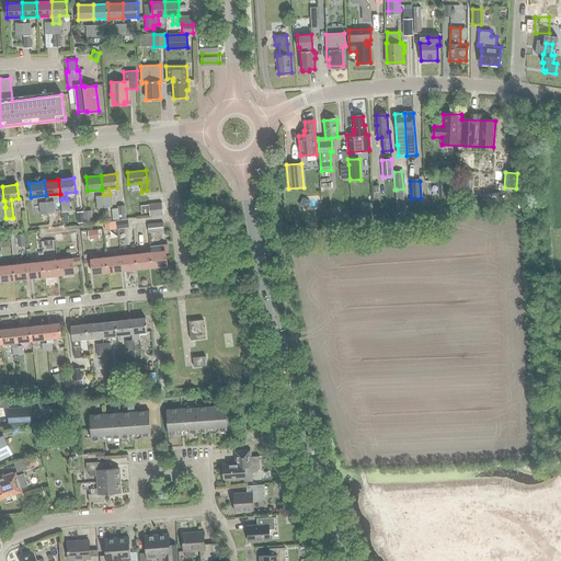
[(48,213),(46,202),(38,203),(39,214),(48,213)]
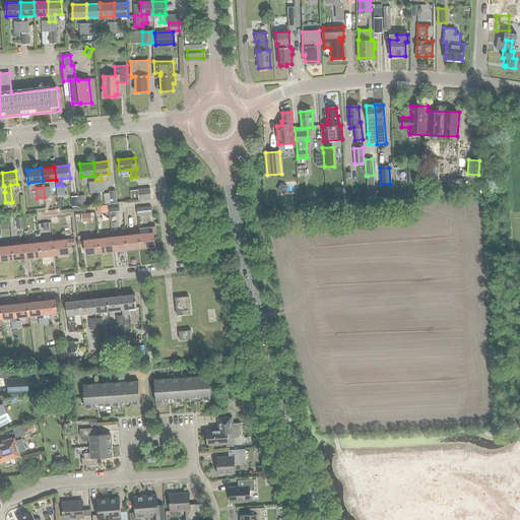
[(151,199),(150,187),(137,189),(138,201),(151,199)]
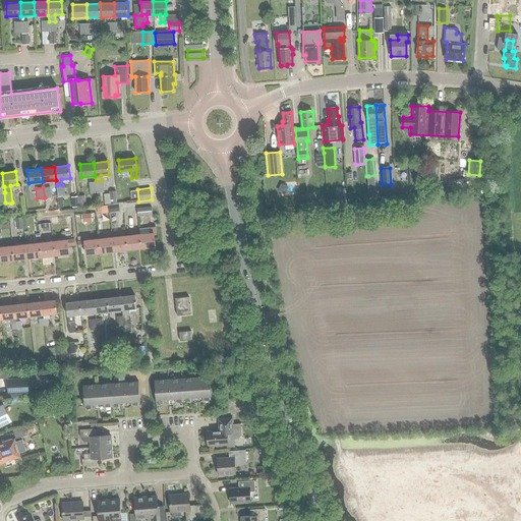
[(346,194),(338,194),(339,207),(347,206),(346,194)]
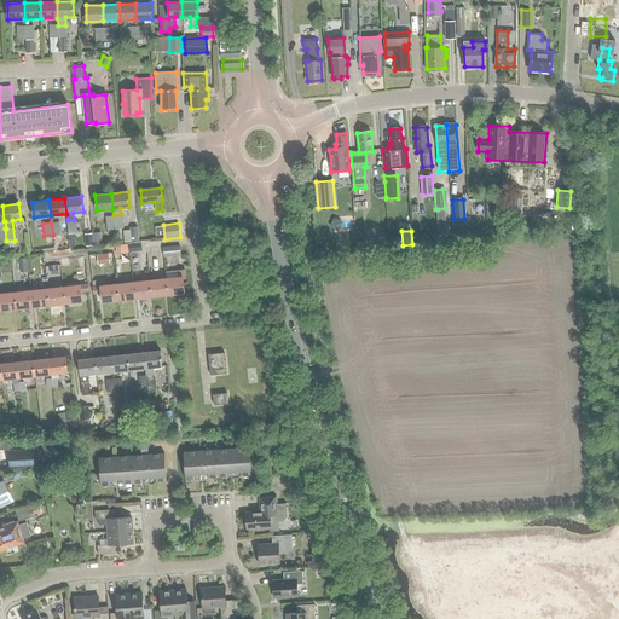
[(103,244),(100,232),(92,233),(94,246),(103,244)]
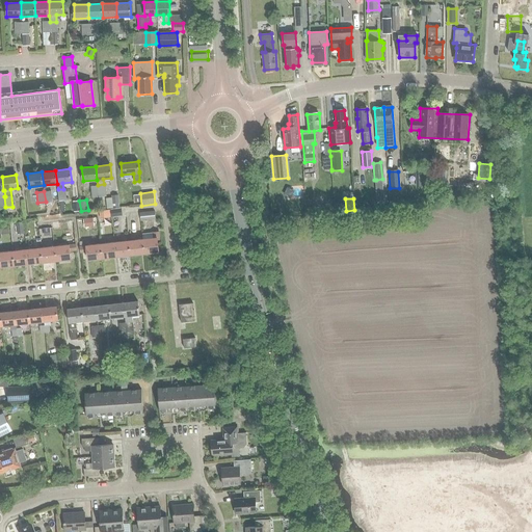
[(123,216),(121,208),(110,209),(111,217),(123,216)]
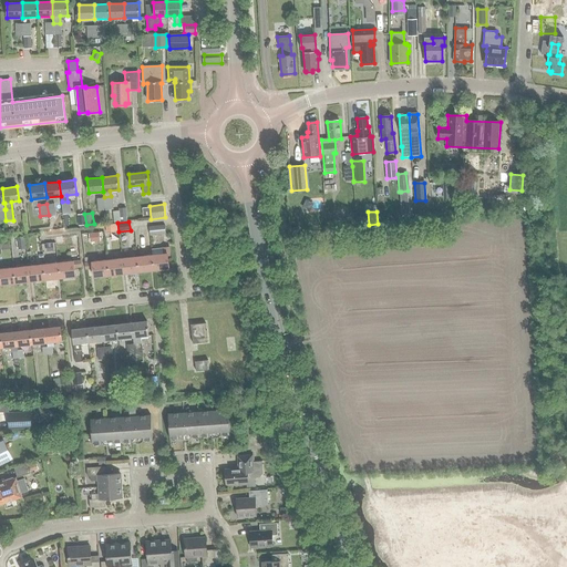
[(165,234),(164,225),(148,226),(150,236),(165,234)]
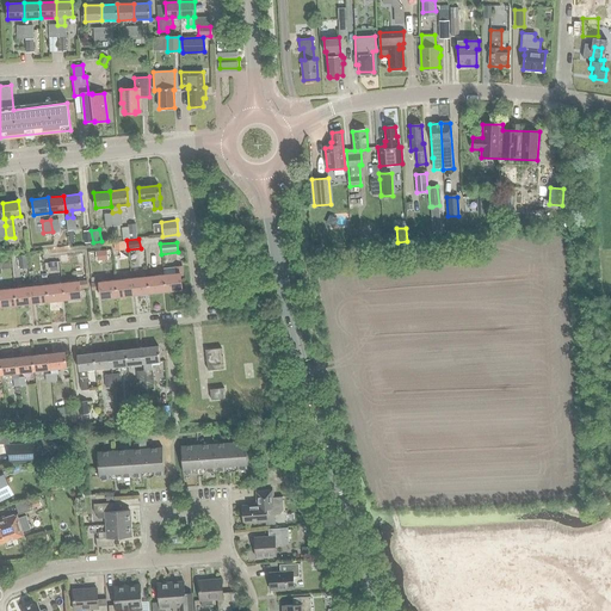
[(106,251),(96,252),(97,260),(107,259),(106,251)]
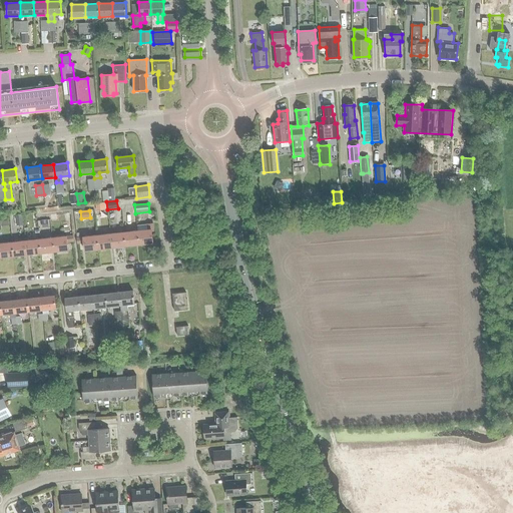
[(23,224),(22,214),(15,214),(16,225),(23,224)]
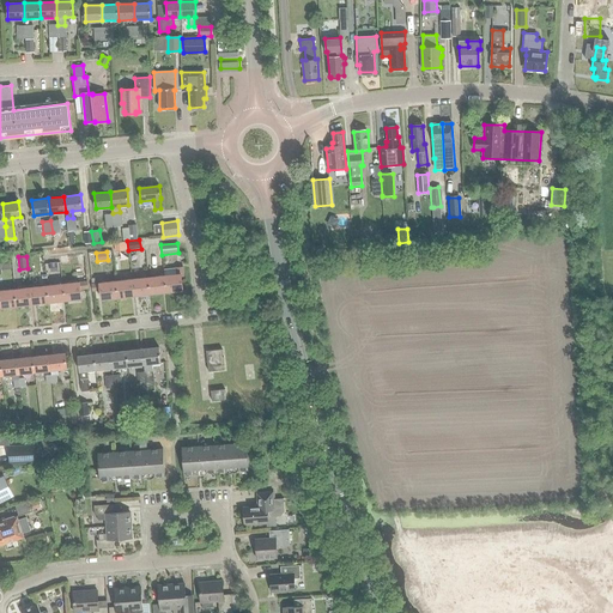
[(176,268),(177,274),(173,274),(164,275),(167,292),(182,291),(181,277),(183,277),(182,268),(176,268)]
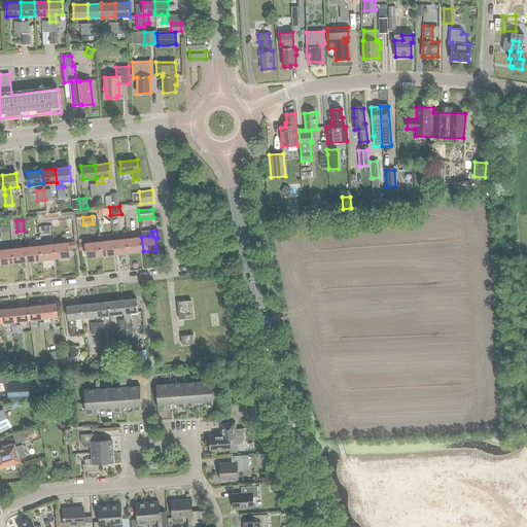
[(128,239),(130,253),(143,251),(141,237),(128,239)]
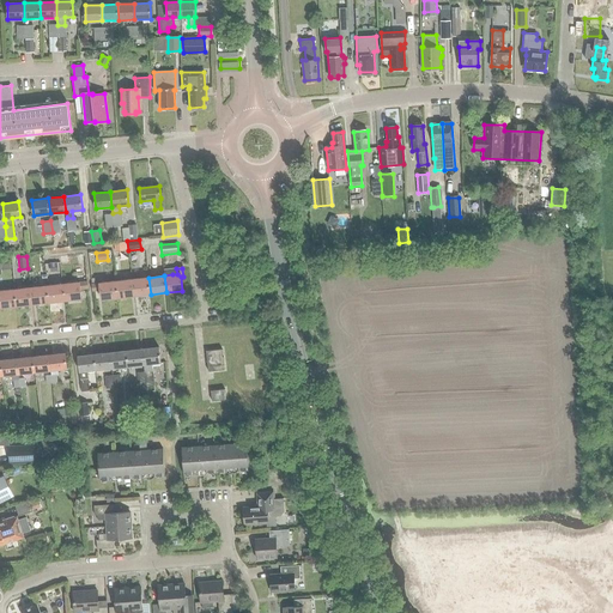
[(132,279),(134,296),(151,295),(149,278),(132,279)]
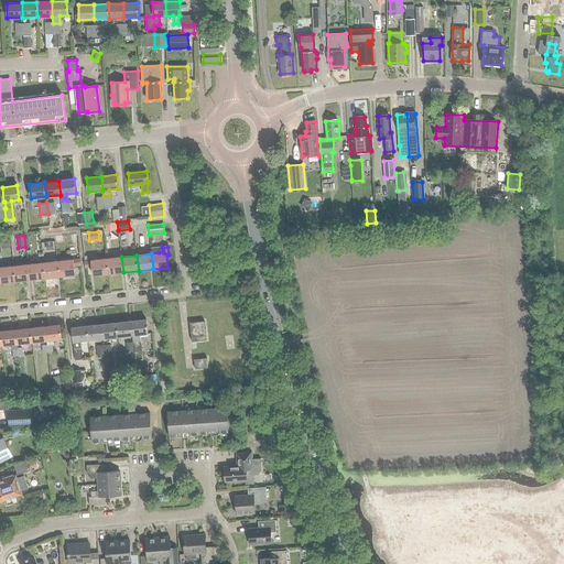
[(123,272),(121,257),(107,259),(109,274),(123,272)]
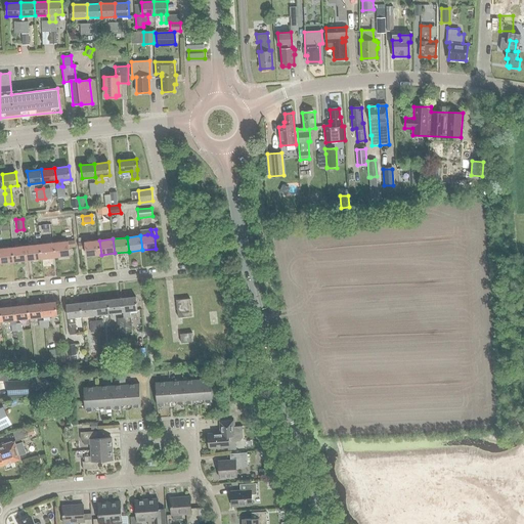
[(101,255),(99,241),(85,242),(85,243),(79,243),(79,248),(85,248),(86,256),(101,255)]
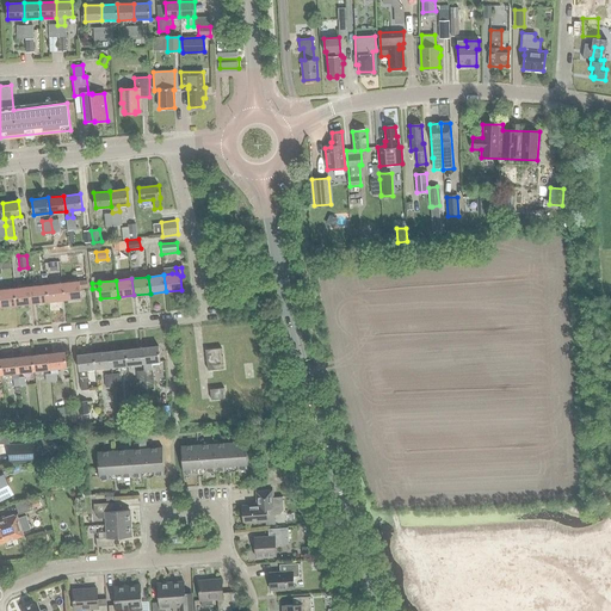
[(79,282),(63,283),(65,300),(81,298),(80,288),(87,288),(86,282),(79,282)]
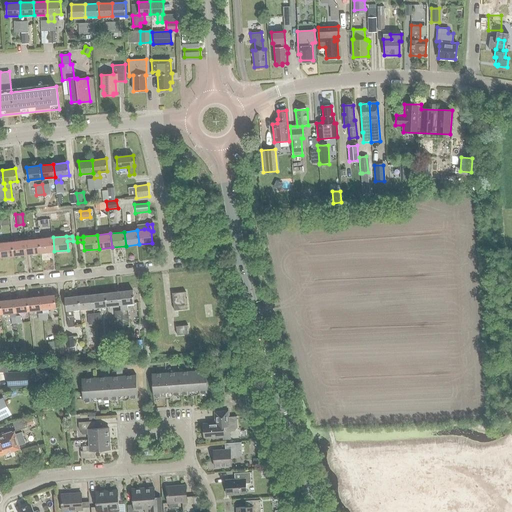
[(53,237),(39,239),(41,252),(54,251),(53,237)]
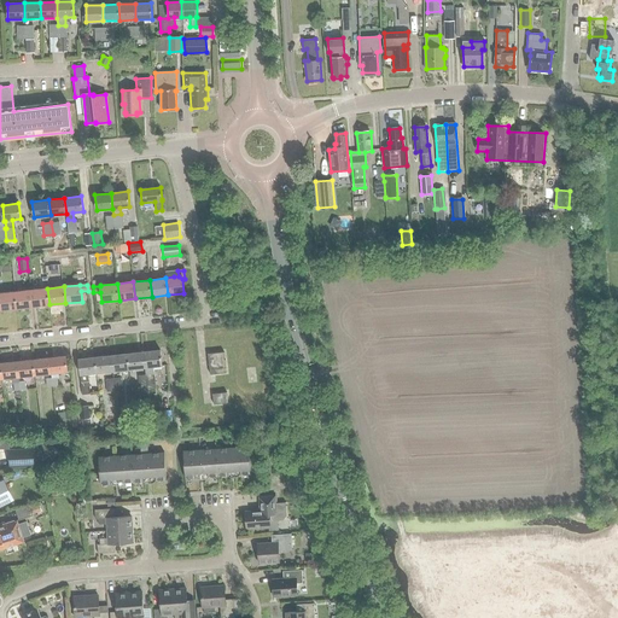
[(33,307),(50,304),(47,289),(31,290),(33,307)]
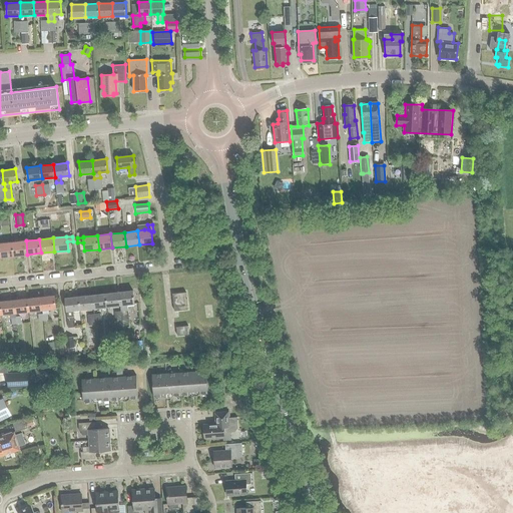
[(14,255),(27,254),(26,240),(12,242),(14,255)]
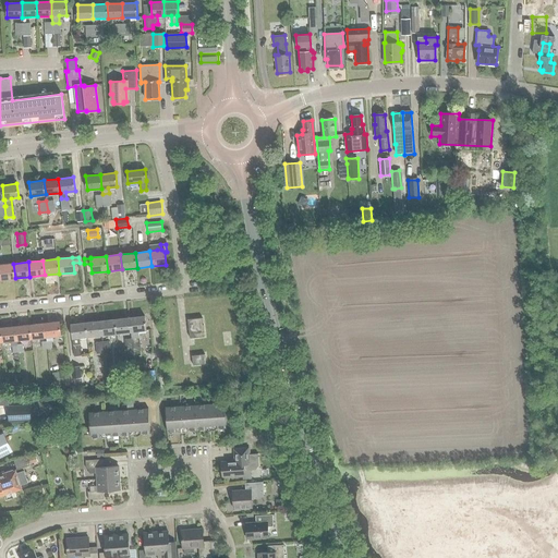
[(0,279),(15,278),(13,264),(0,265),(0,279)]
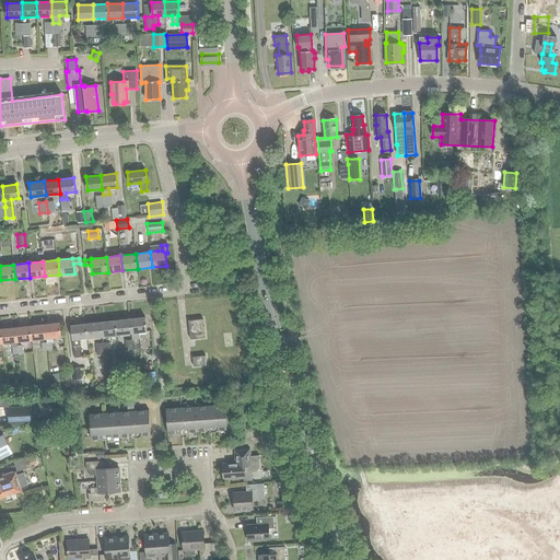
[(133,351),(140,350),(140,339),(139,333),(147,331),(144,317),(130,318),(132,333),(131,333),(131,340),(132,340),(133,351)]
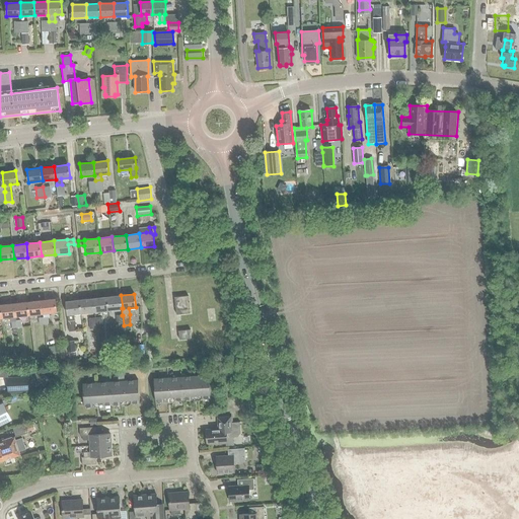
[(121,295),(108,297),(109,310),(122,308),(123,308),(121,295)]
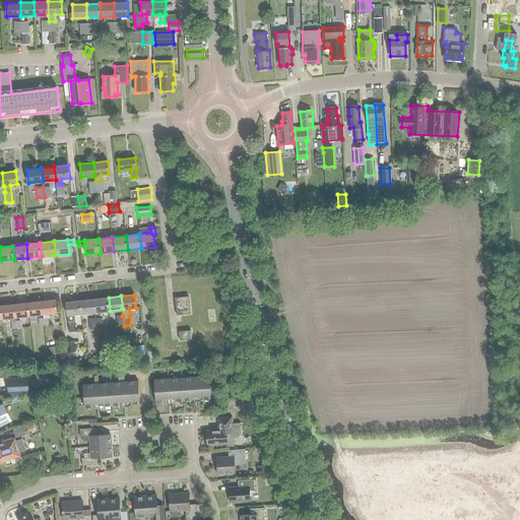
[(177,315),(190,314),(188,296),(175,297),(177,315)]
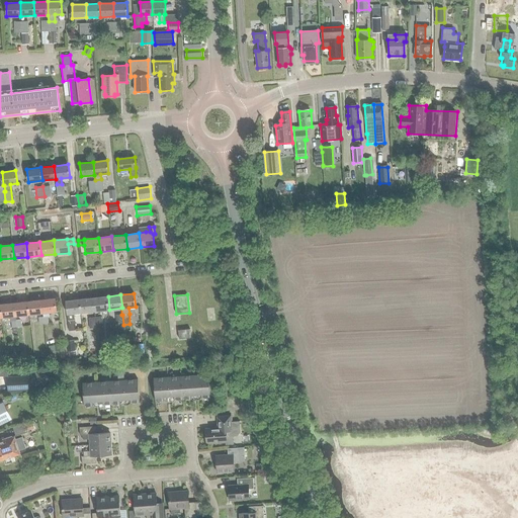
[(108,296),(95,297),(97,311),(109,310),(108,296)]
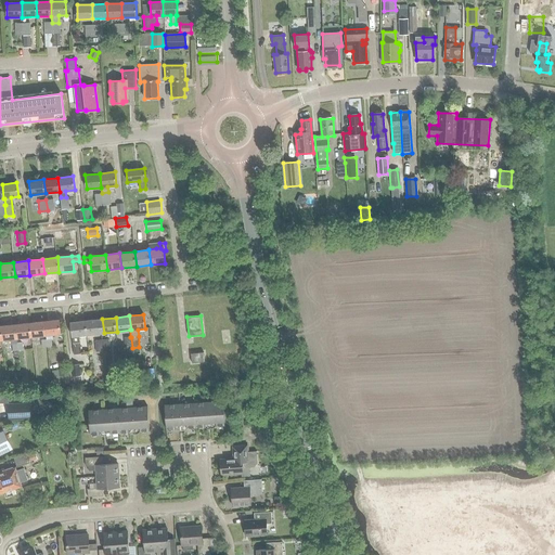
[(102,319),(89,321),(90,335),(104,333),(102,319)]
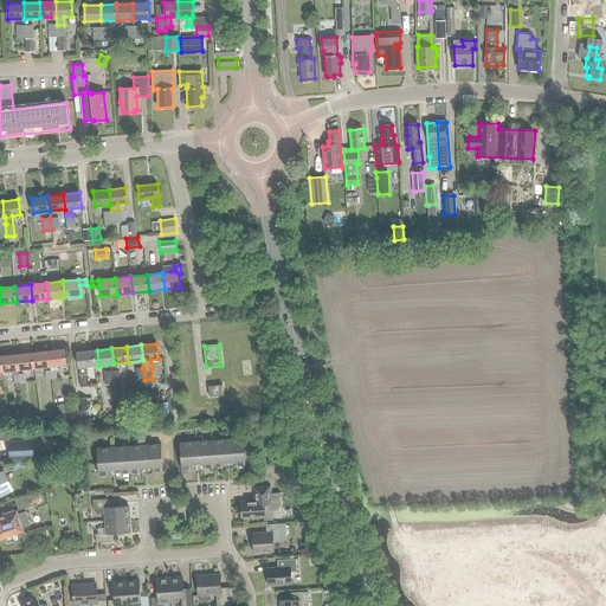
[(50,366),(50,371),(51,379),(56,378),(56,372),(58,372),(57,366),(66,365),(64,349),(47,350),(50,366)]
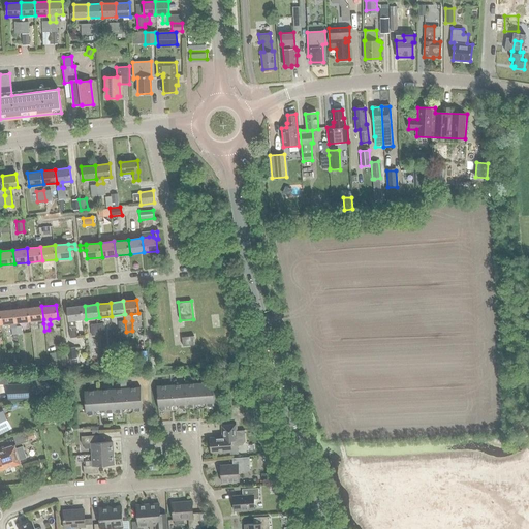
[(41,306),(28,308),(29,321),(43,319),(41,306)]
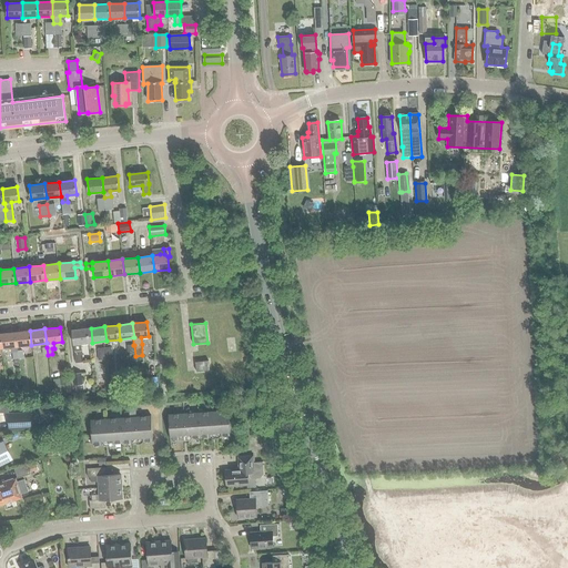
[(72,331),(75,355),(75,363),(83,362),(82,351),(81,344),(92,343),(91,328),(72,331)]
